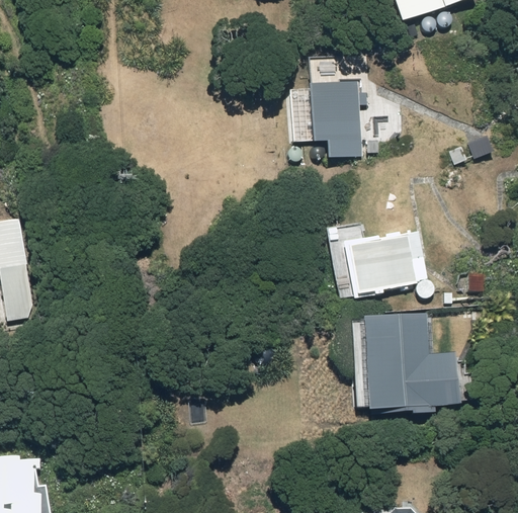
[(397,0),(404,20),(461,0),(397,0)]
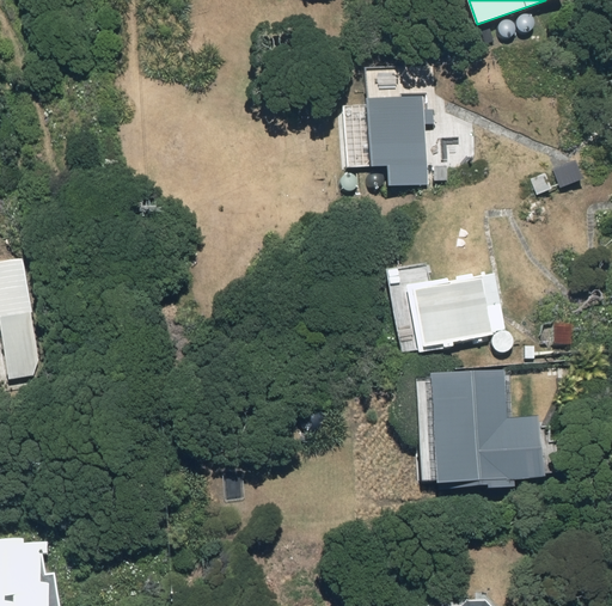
[(387,184),(427,182),(422,98),(369,102),(372,166),(387,165),(387,184)]
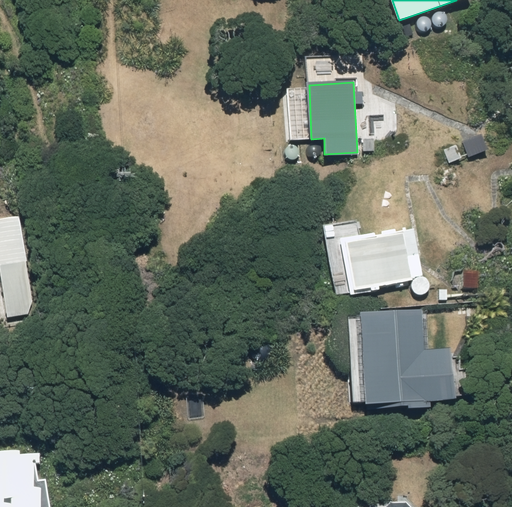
[(464,137),(469,154),(487,147),(480,130),(464,137)]
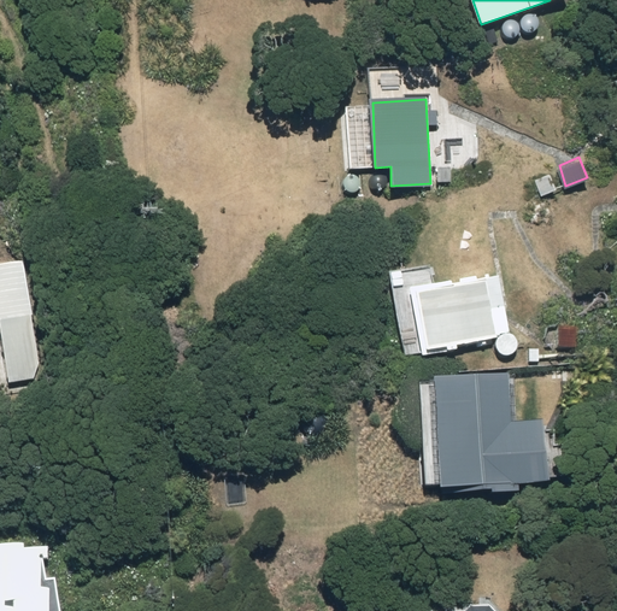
[(451,180),(452,165),(438,165),(439,180),(451,180)]
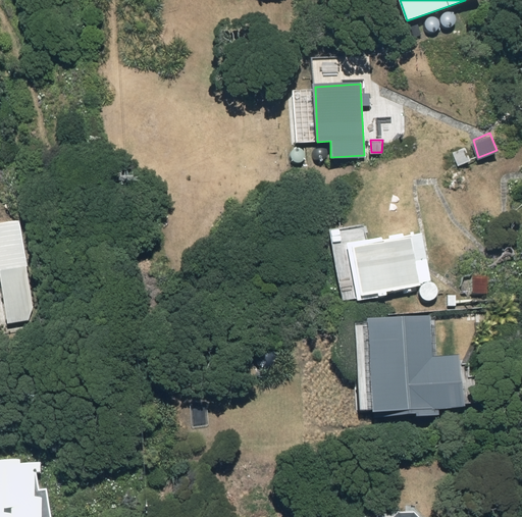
[(454,149),(459,162),(469,158),(465,145),(454,149)]
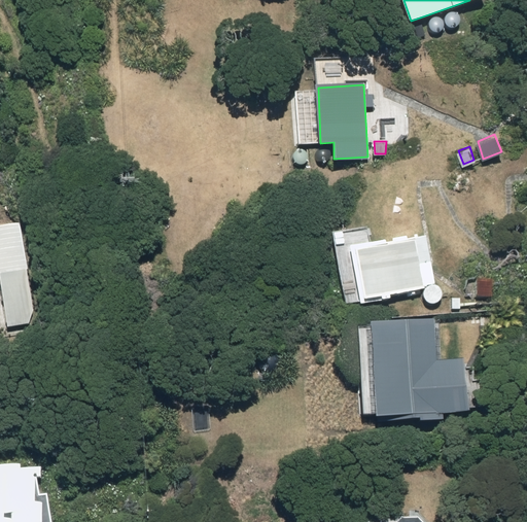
[(18,219),(0,222),(0,280),(7,323),(36,319),(18,219)]
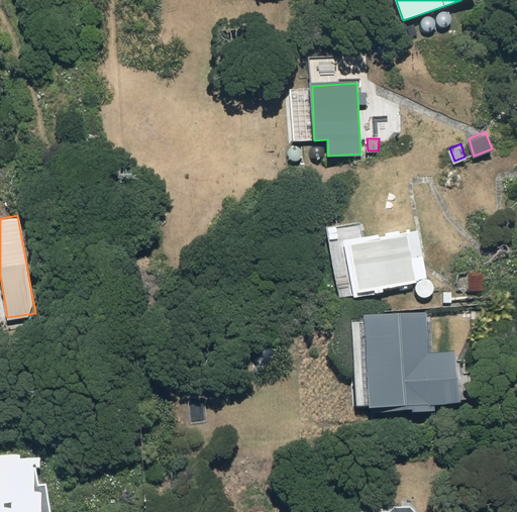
[(359,293),(417,282),(416,279),(426,277),(418,230),(350,243),(359,293)]
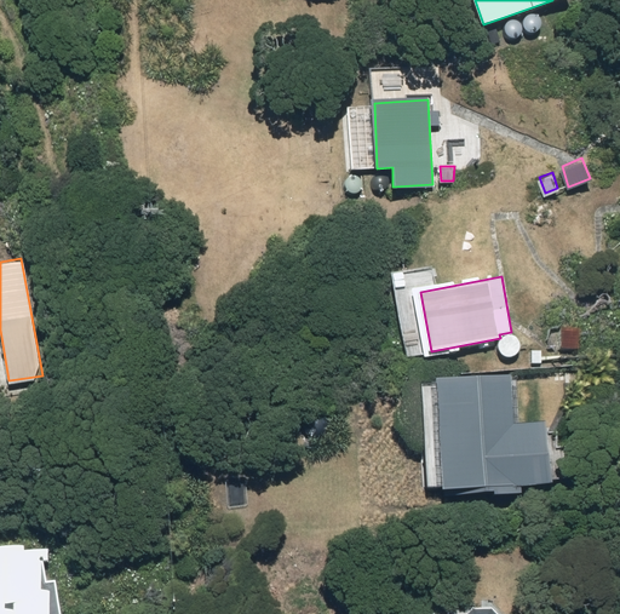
[(578,345),(579,328),(561,327),(561,345),(578,345)]
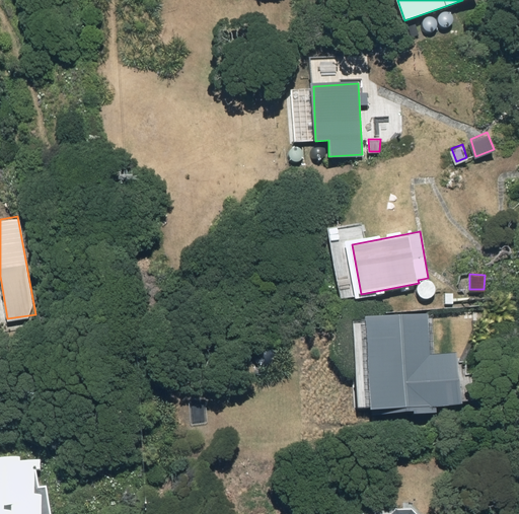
[(429,314),(367,317),(373,410),(459,405),(456,352),(431,353),(429,314)]
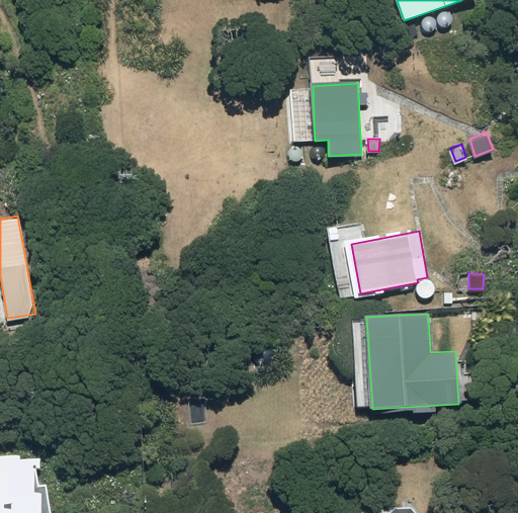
[(0,454),(0,512),(42,512),(36,469),(41,468),(39,455),(19,460),(19,451),(0,454)]
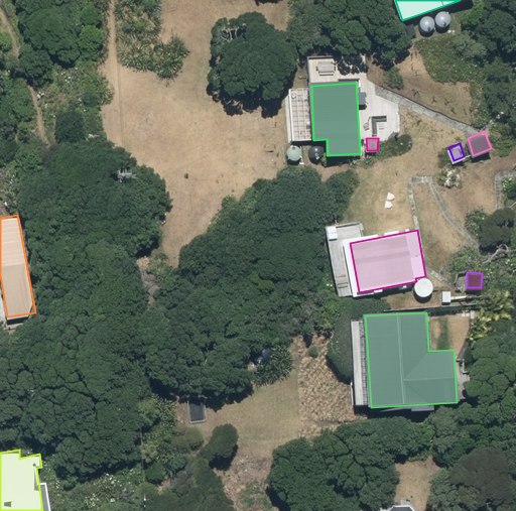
[(414,510),(402,498),(370,499),(357,510),(414,510)]
